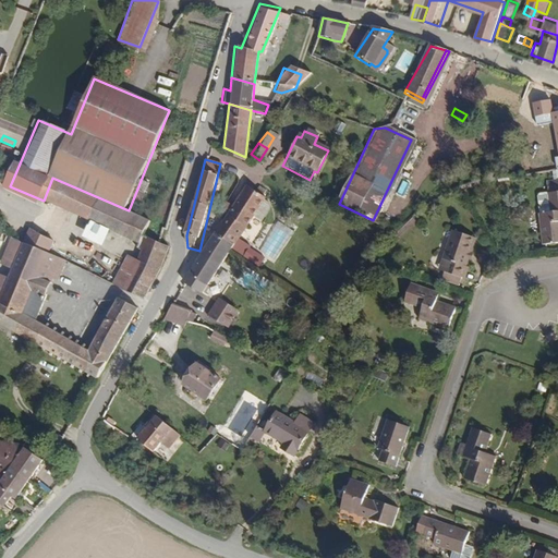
[(215,234),(231,244),(255,206),(262,195),(265,190),(266,187),(263,185),(266,181),(258,177),(255,181),(251,179),(245,183),(215,234)]
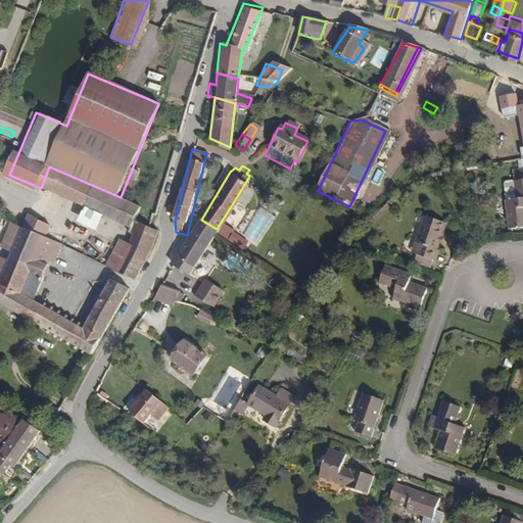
[(142,206),(121,197),(49,167),(41,188),(125,223),(123,228),(137,234),(133,244),(122,239),(107,263),(136,278),(156,230),(147,226),(136,220),(142,206)]
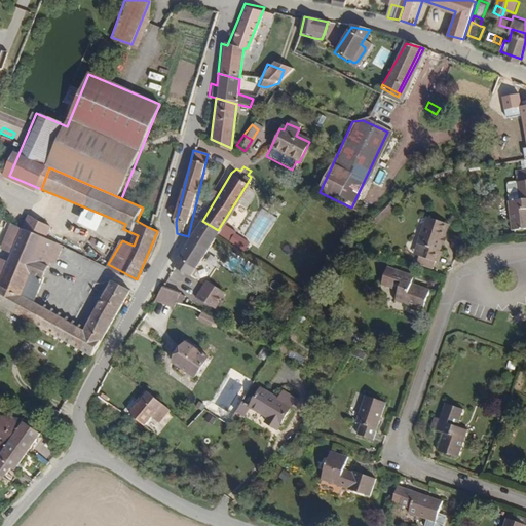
[(505,228),(525,225),(525,211),(525,207),(525,205),(525,171),(512,173),(511,173),(512,179),(503,180),(501,183),(503,198),(502,198),(505,228)]
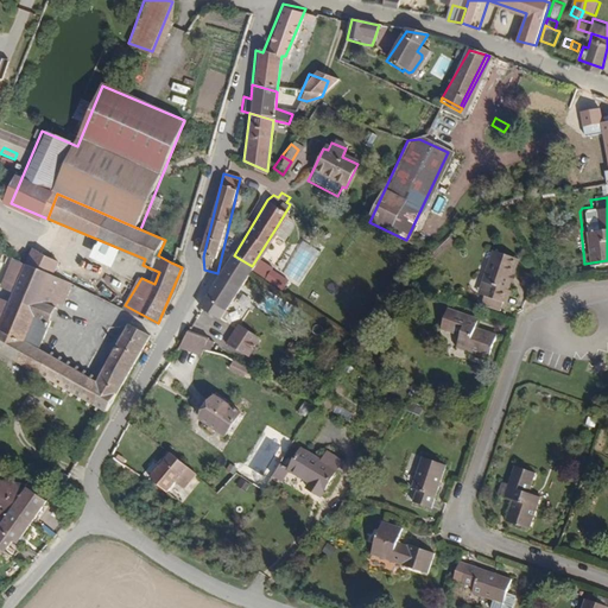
[(289,207),(285,213),(278,225),(289,232),(291,227),(290,227),(296,216),(292,208),(289,207)]
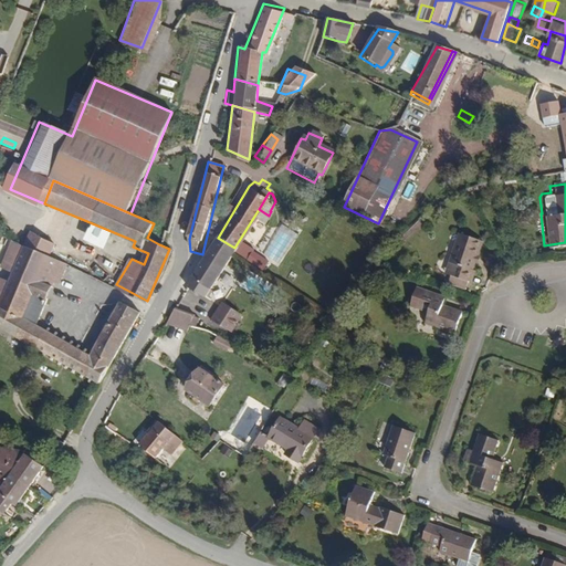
[(407,242),(425,226),(419,220),(401,237),(407,242)]
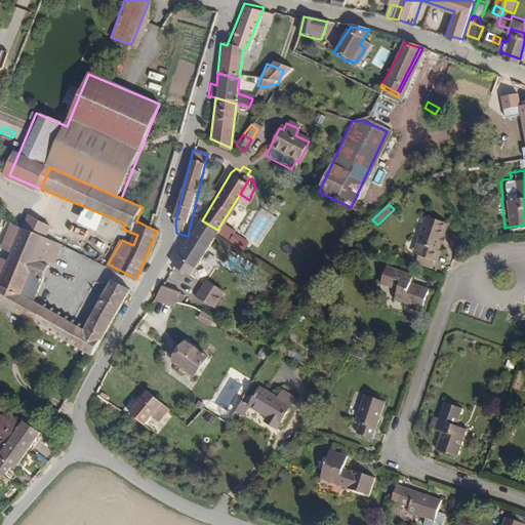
[(40,237),(45,226),(28,216),(24,228),(40,237)]
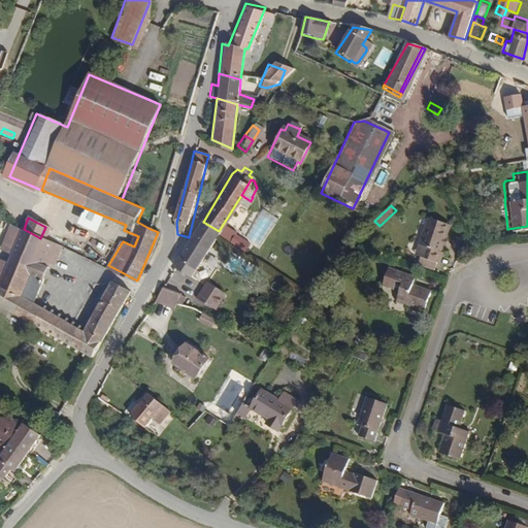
[(413,256),(428,263),(443,228),(424,218),(411,243),(416,246),(413,256)]
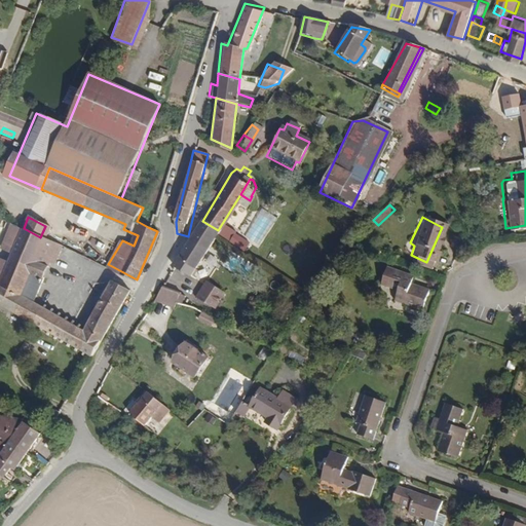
[(202,256),(214,239),(216,235),(218,230),(202,221),(189,242),(182,255),(198,264),(202,256)]
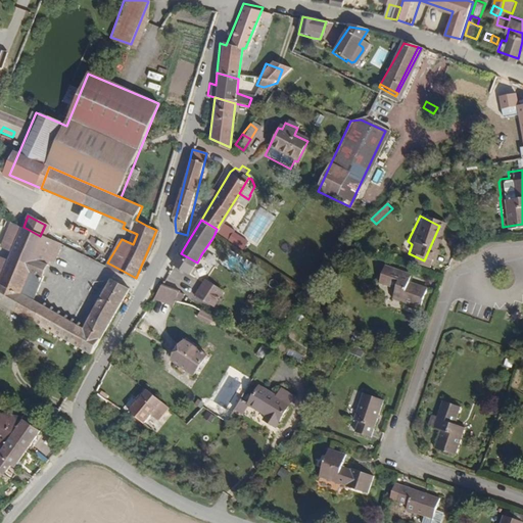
[(52,264),(59,245),(40,236),(24,227),(14,222),(3,246),(13,250),(9,258),(0,254),(0,277),(1,278),(33,295),(47,262),(52,264)]
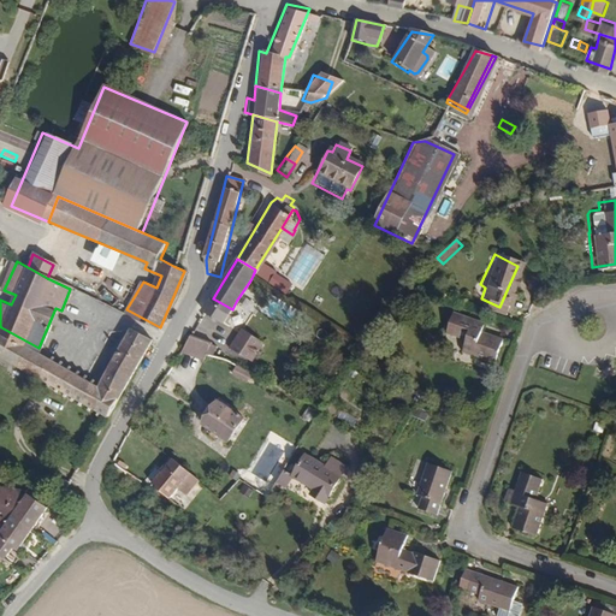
[(285,294),(289,286),(272,276),(268,283),(285,294)]
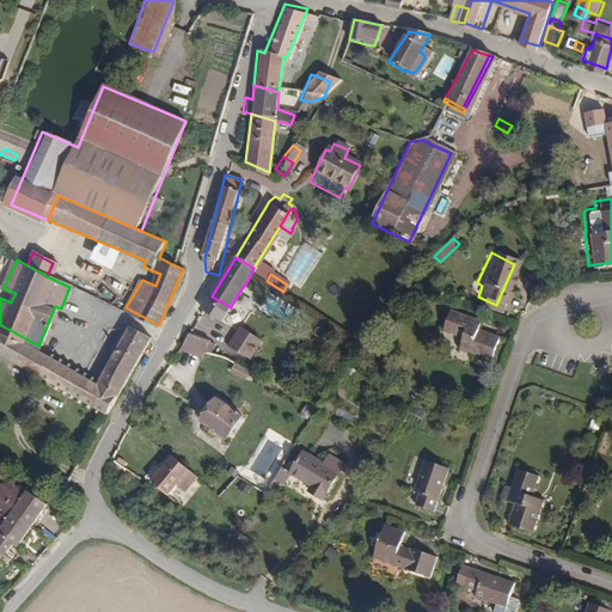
[(231,307),(212,297),(203,311),(221,322),(231,307)]
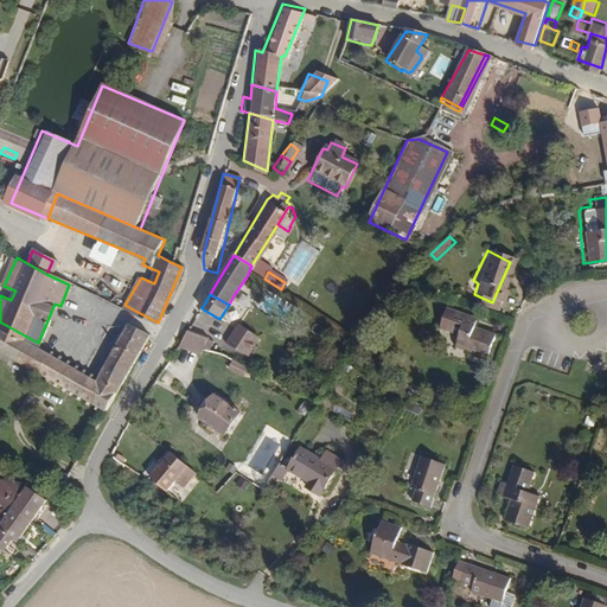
[(453,351),(483,360),(492,337),(472,330),(474,321),(443,311),(436,331),(457,339),(453,351)]
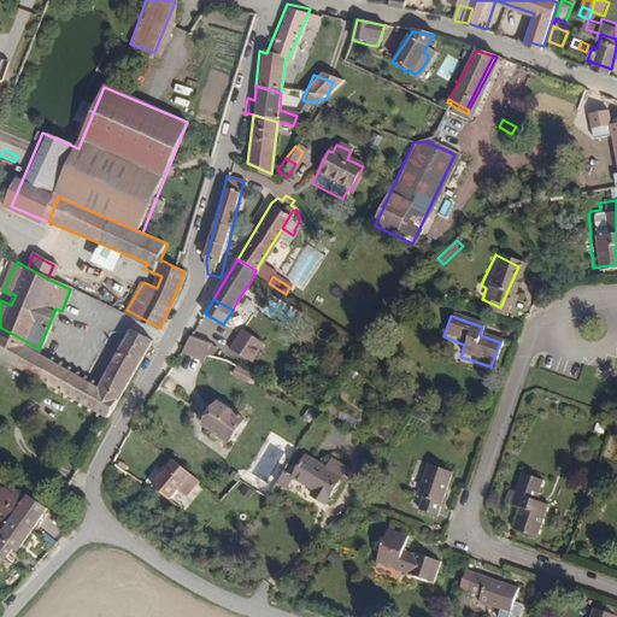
[(123,394),(103,382),(39,348),(1,328),(0,327),(0,356),(111,416),(123,394)]
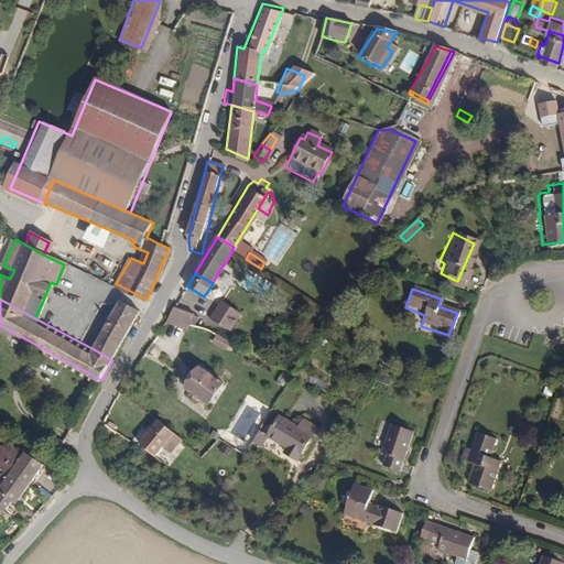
[(94,349),(112,360),(141,310),(121,300),(94,349)]
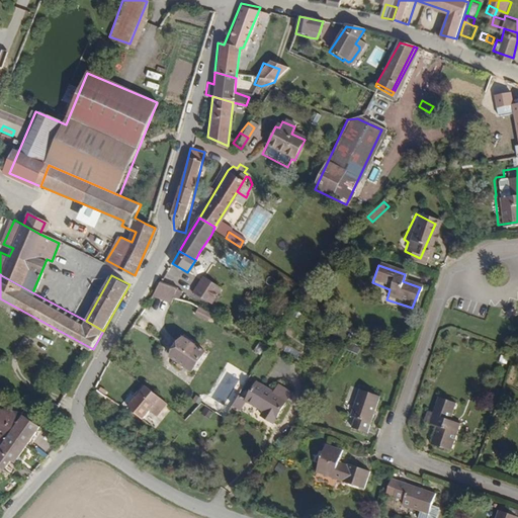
[(222,290),(203,279),(194,295),(212,307),(222,290)]
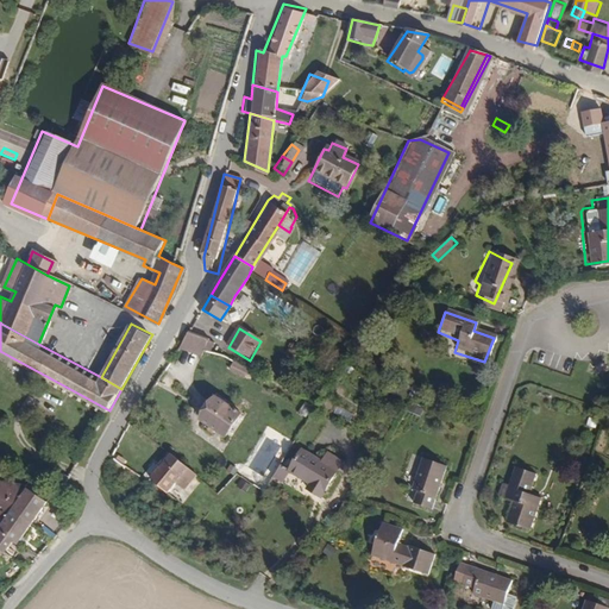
[(188,333),(179,349),(198,359),(202,350),(205,344),(188,333)]
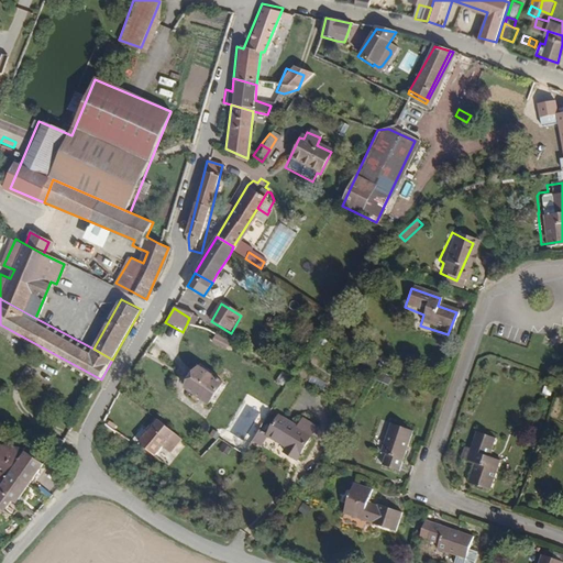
[(213,344),(218,337),(206,329),(201,338),(213,344)]
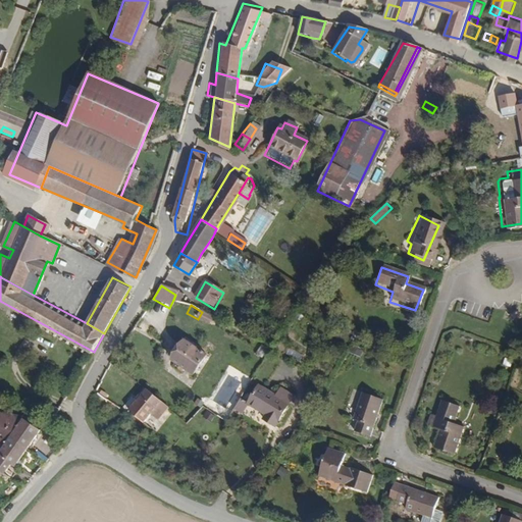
[(197,373),(206,354),(186,341),(181,348),(179,346),(173,360),(175,362),(174,365),(183,370),(185,366),(197,373)]
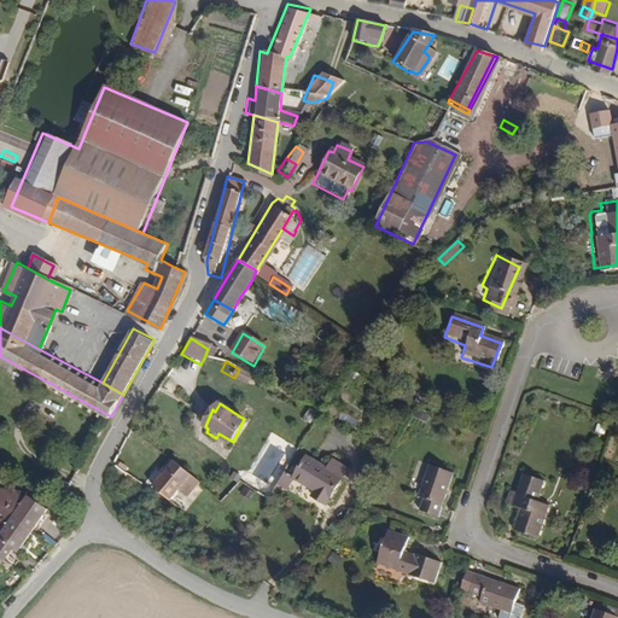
[(303,419),(310,424),(316,412),(309,407),(303,419)]
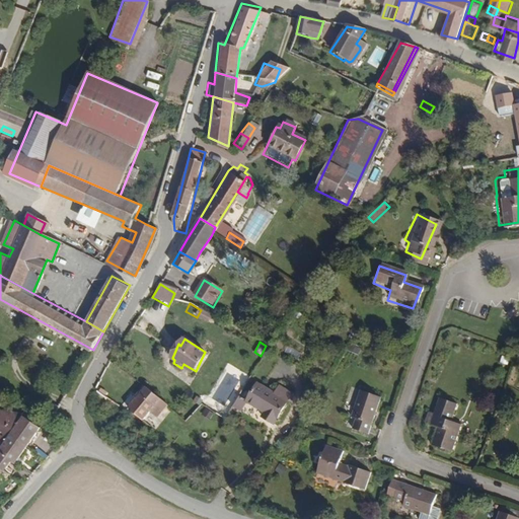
[(129,411),(144,422),(161,397),(144,386),(129,411)]
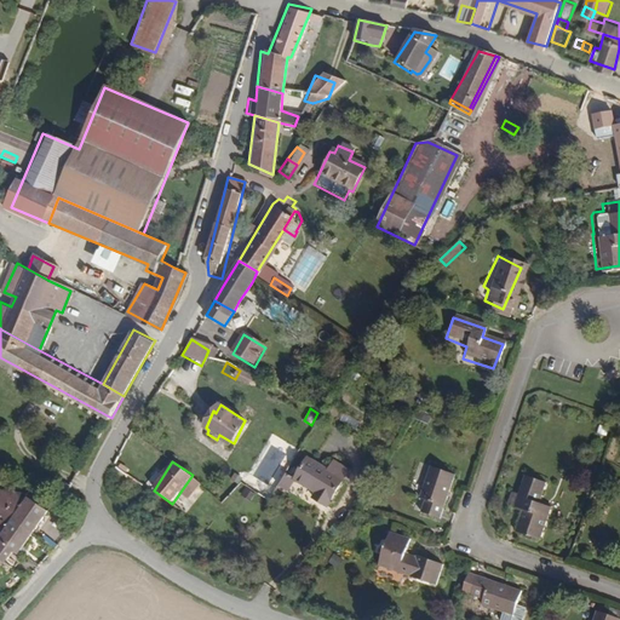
[(309,501),(323,510),(339,483),(325,475),(303,463),(291,484),(311,497),(309,501)]
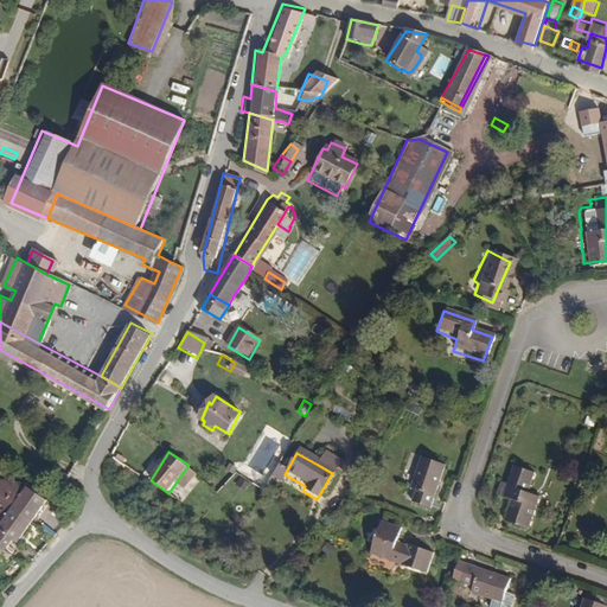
[(332,473),(337,465),(323,458),(318,465),(332,473)]
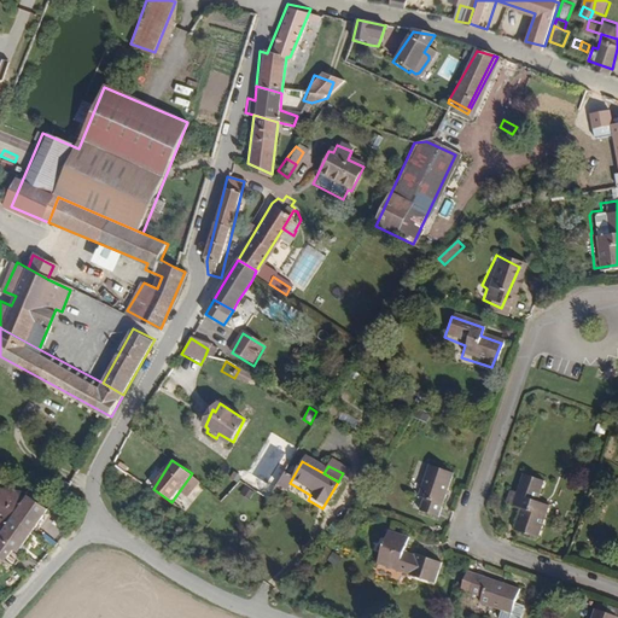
[(413,511),(432,517),(447,474),(424,466),(413,496),(417,499),(413,511)]
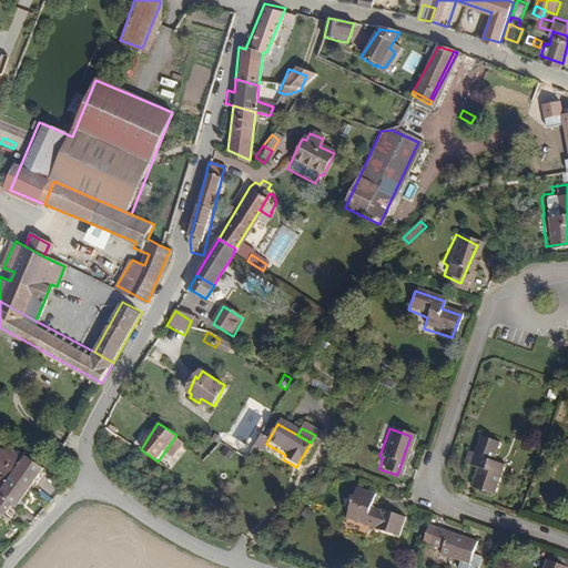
[(468,486),(489,494),(500,464),(488,459),(495,442),(476,434),(466,464),(474,467),(468,486)]
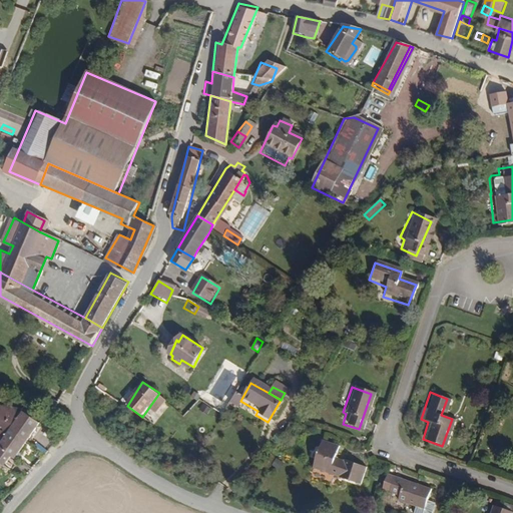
[(224,406),(233,411),(239,401),(230,396),(229,397),(224,406)]
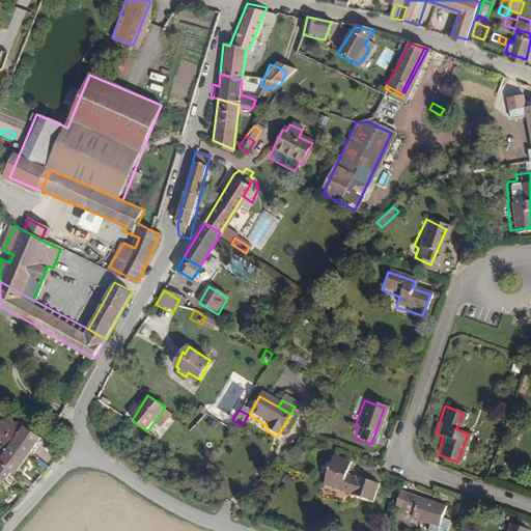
[(12,473),(44,437),(3,417),(0,419),(0,453),(1,454),(0,454),(0,481),(9,471),(12,473)]
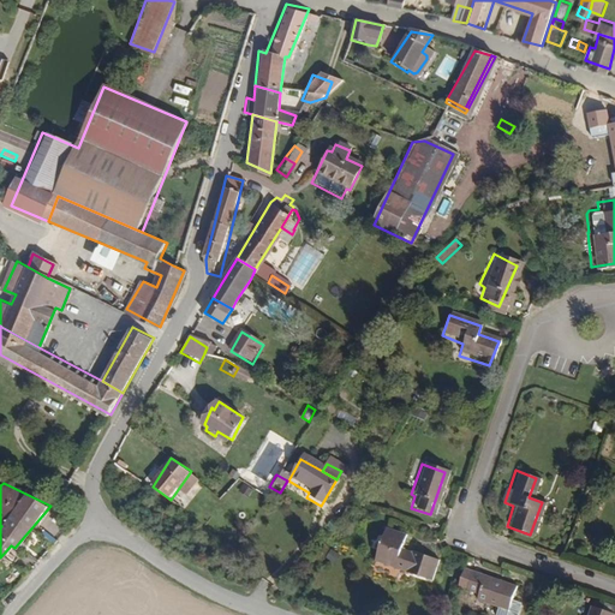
[(138,508),(157,520),(171,500),(153,487),(150,490),(138,508)]
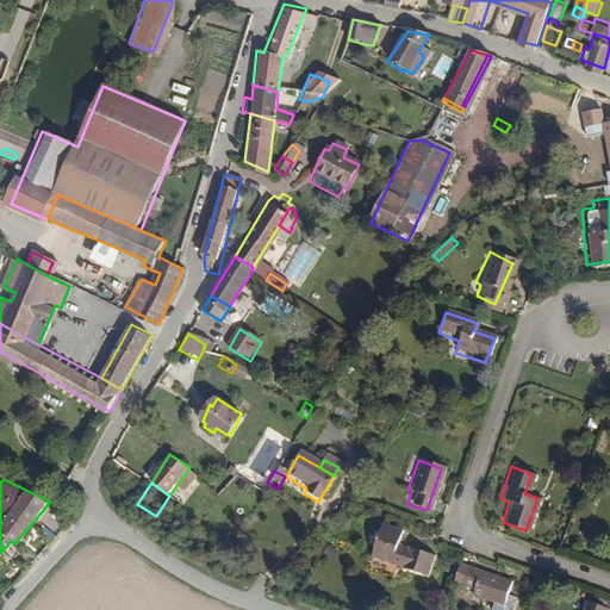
[(404,551),(394,547),(398,534),(378,526),(367,558),(422,577),(429,556),(404,548),(404,551)]
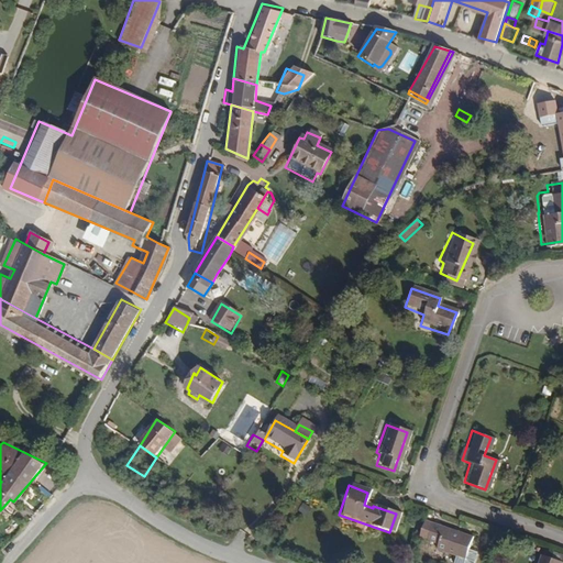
[(302,504),(298,511),(308,517),(312,509),(302,504)]
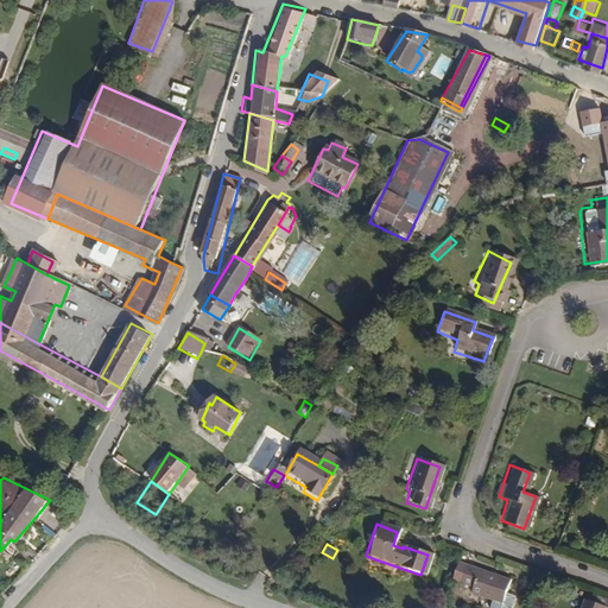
[(505,582),(454,564),(448,582),(456,584),(455,586),(468,590),(466,595),(487,602),(483,607),(505,607),(508,600),(500,596),(505,582)]
